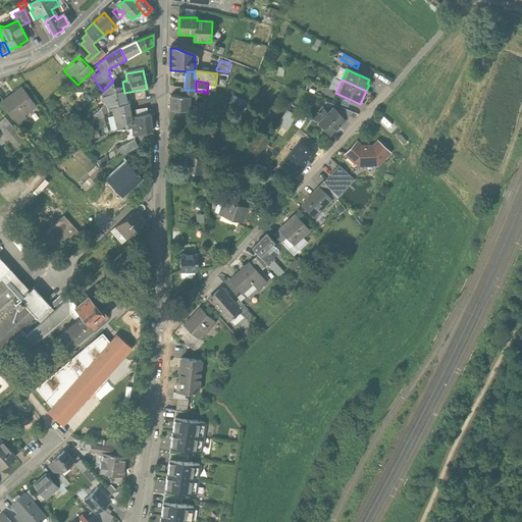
[(112,82),(104,90),(109,97),(115,95),(114,89),(112,82)]
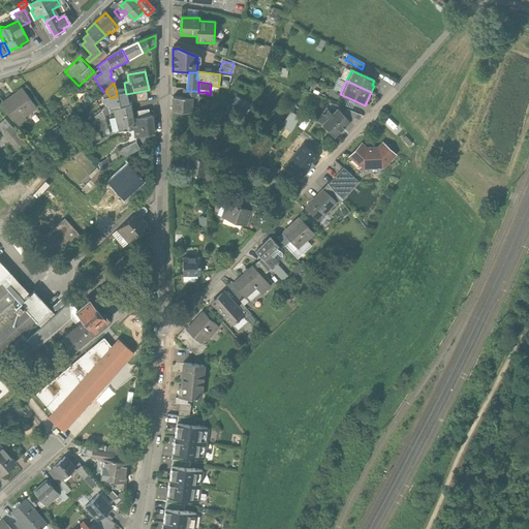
[(195,91),(187,91),(187,90),(184,90),(184,98),(191,99),(194,99),(195,91)]
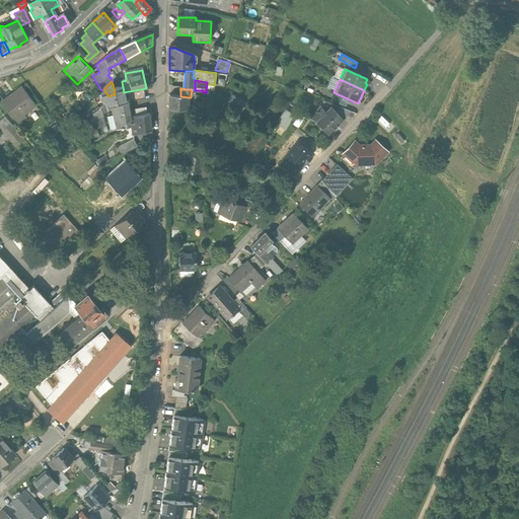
[(21,89),(2,102),(14,120),(22,115),(23,117),(35,108),(21,89)]
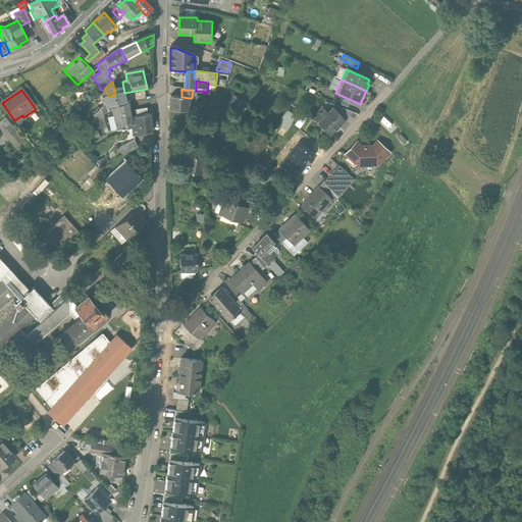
[(126,97),(115,98),(110,102),(111,108),(127,104),(126,97)]
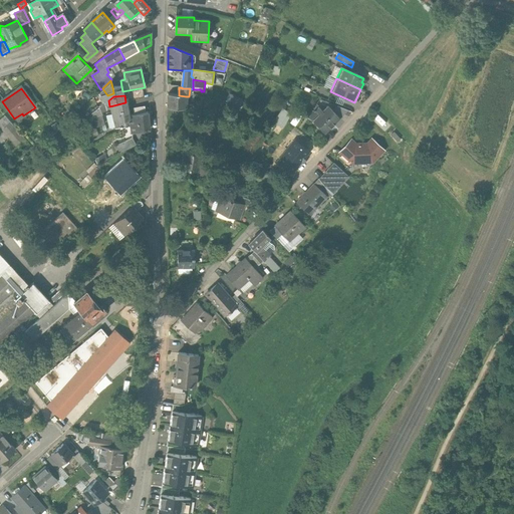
[(179,95),(168,95),(168,108),(185,109),(185,113),(192,113),(192,107),(192,103),(186,103),(186,96),(179,95)]
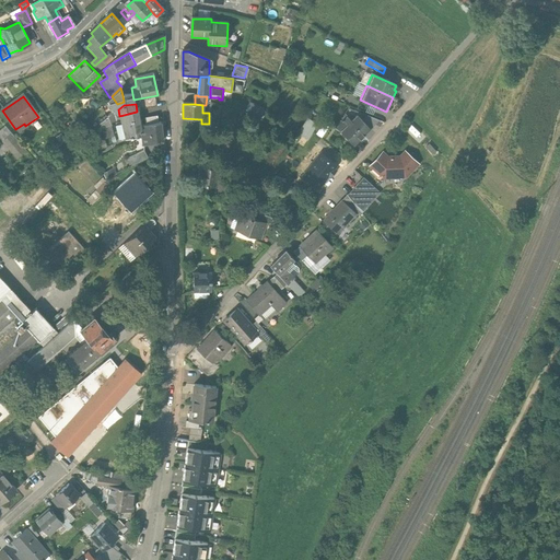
[(137,112),(119,116),(120,124),(125,139),(138,136),(138,129),(139,128),(137,112)]
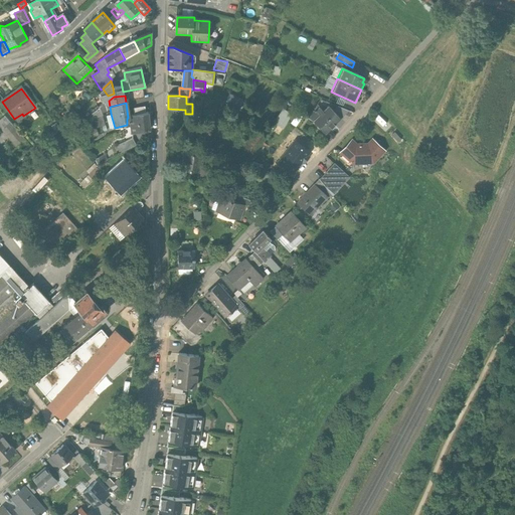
[(328,107),(323,111),(318,106),(309,119),(311,117),(314,120),(313,121),(325,133),(340,119),(333,112),(328,107)]
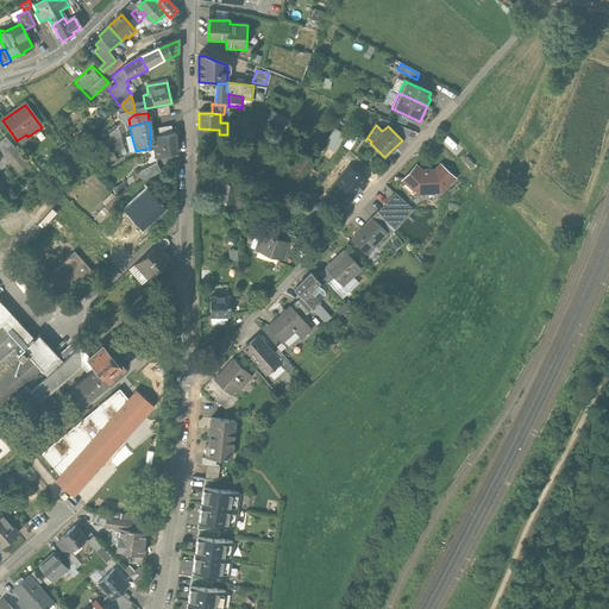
[(415,132),(400,126),(394,132),(402,140),(408,136),(412,138),(415,132)]
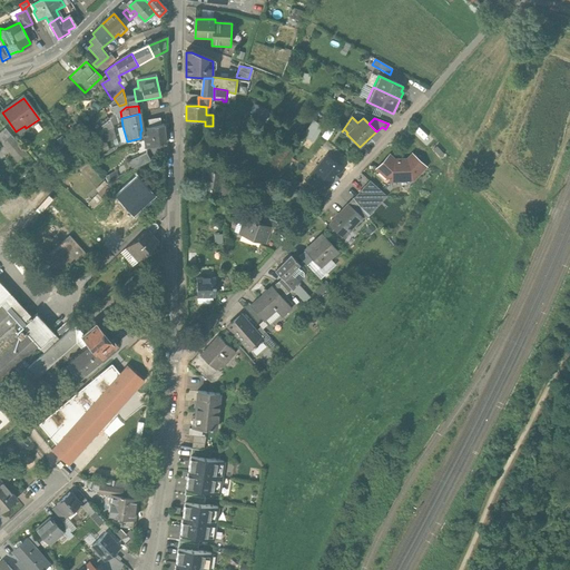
[(110,119),(100,126),(102,130),(112,128),(111,124),(110,119)]
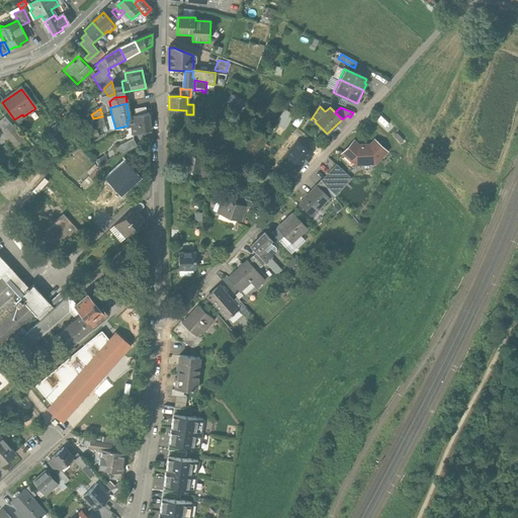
[(289,112),(284,109),(279,116),(284,120),(289,112)]
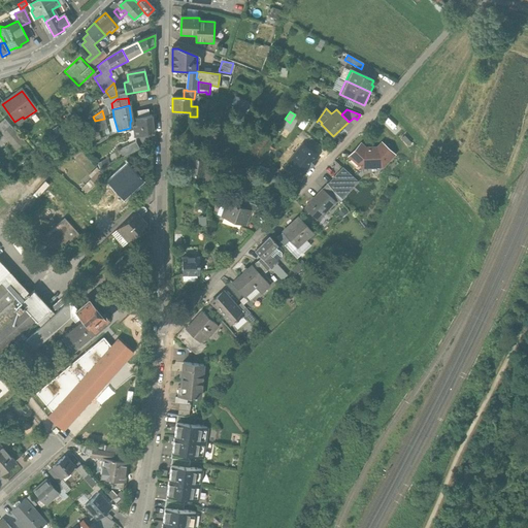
[(152,118),(134,120),(132,123),(133,130),(130,131),(131,138),(154,134),(152,118)]
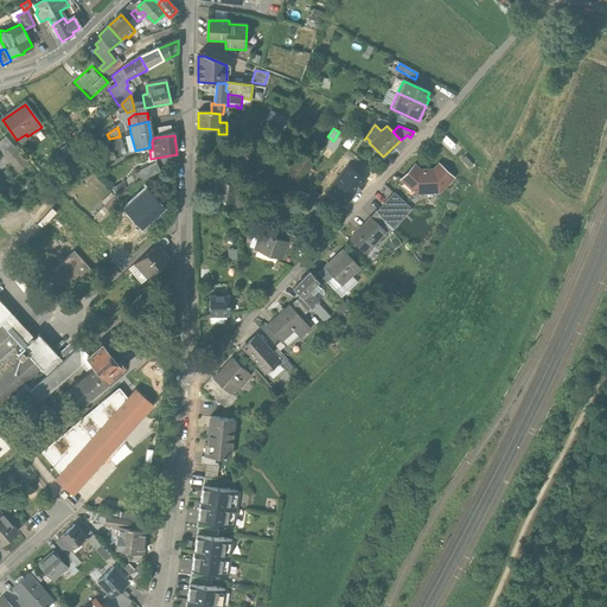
[(0,152),(1,154),(12,145),(4,136),(0,139),(0,152)]
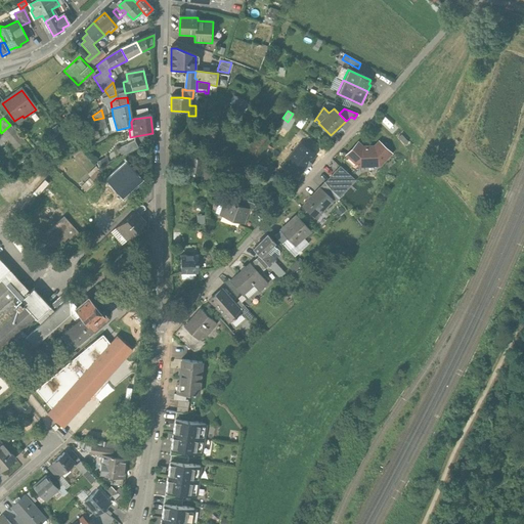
[(282,118),(278,125),(284,128),(288,122),(282,118)]
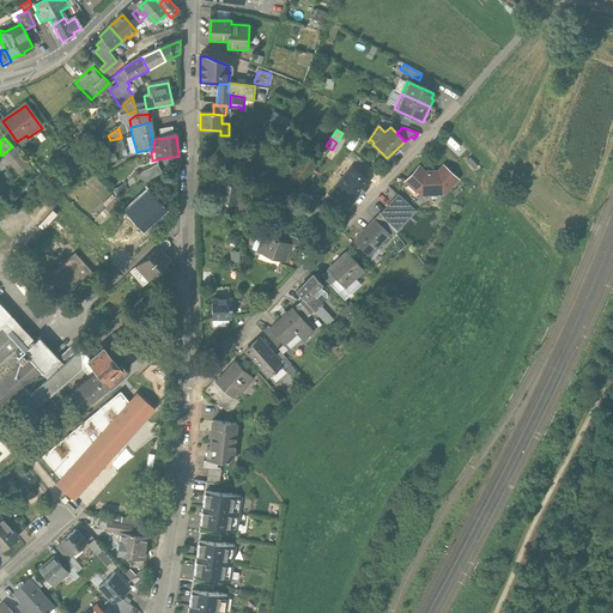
[(12,146),(1,156),(18,174),(28,164),(12,146)]
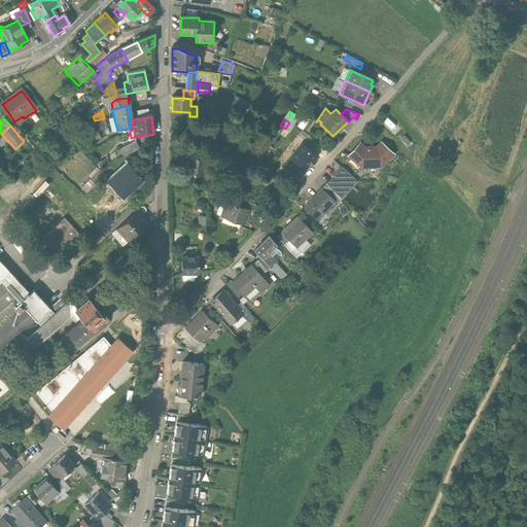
[(61,131),(57,126),(51,129),(56,135),(61,131)]
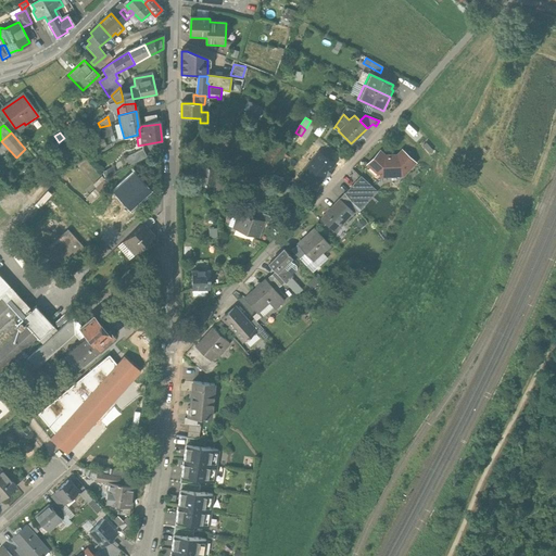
[(103,139),(92,142),(96,150),(105,146),(103,139)]
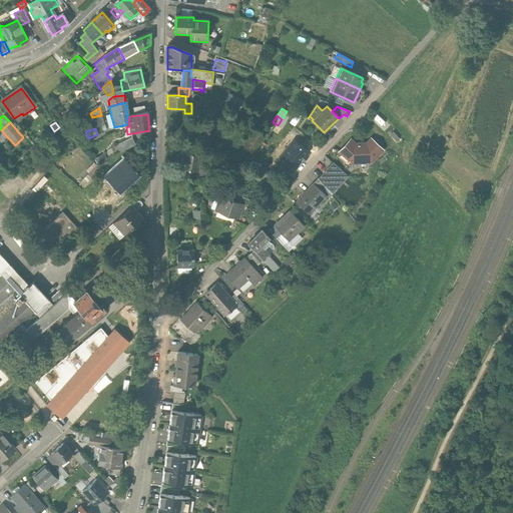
[(367,144),(355,144),(350,140),(340,151),(351,162),(372,161),(382,150),(371,139),(367,144)]
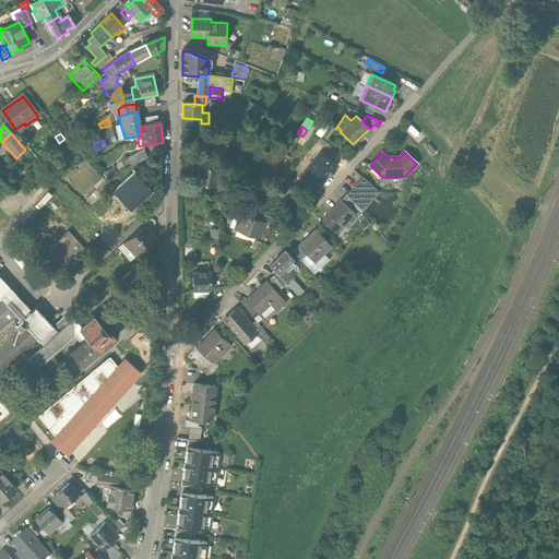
[(335,165),(320,154),(302,175),(317,187),(335,165)]
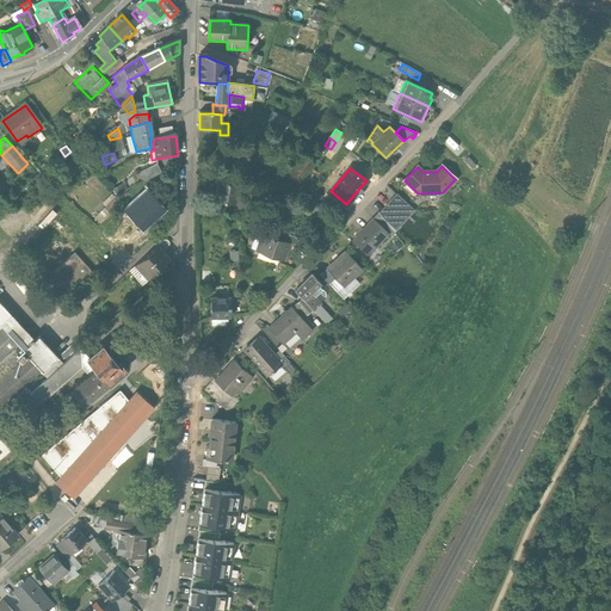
[(240,184),(218,180),(215,202),(236,205),(240,184)]
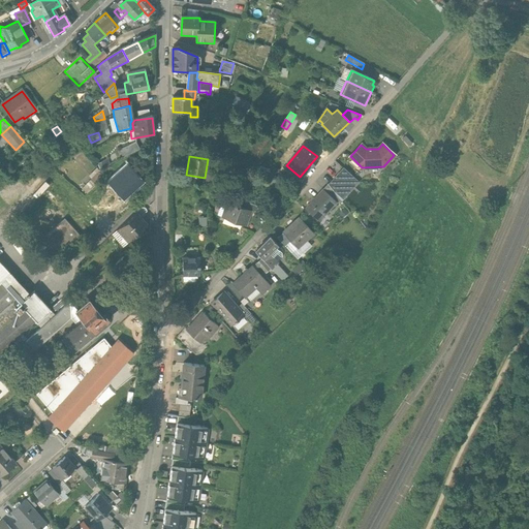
[(142,182),(127,165),(109,182),(123,198),(142,182)]
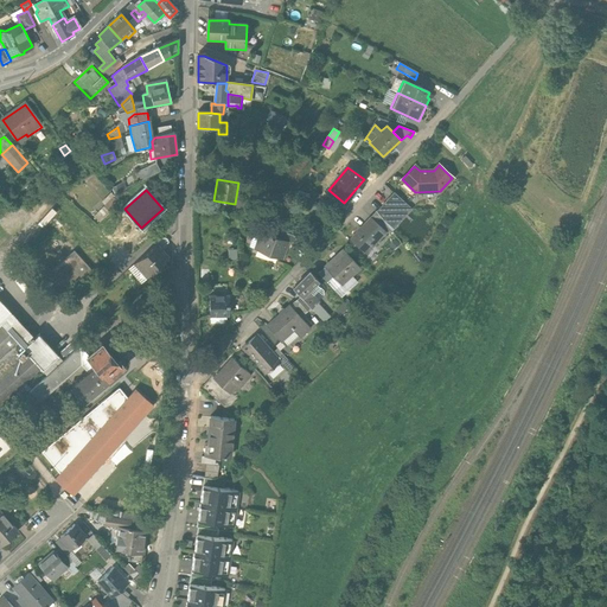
[(320,196),(313,192),(310,200),(317,204),(320,196)]
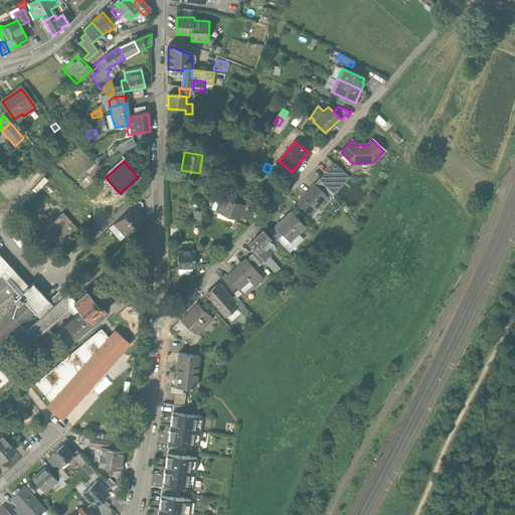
[(326,172),(335,180),(327,189),(330,193),(347,176),(334,164),(326,172)]
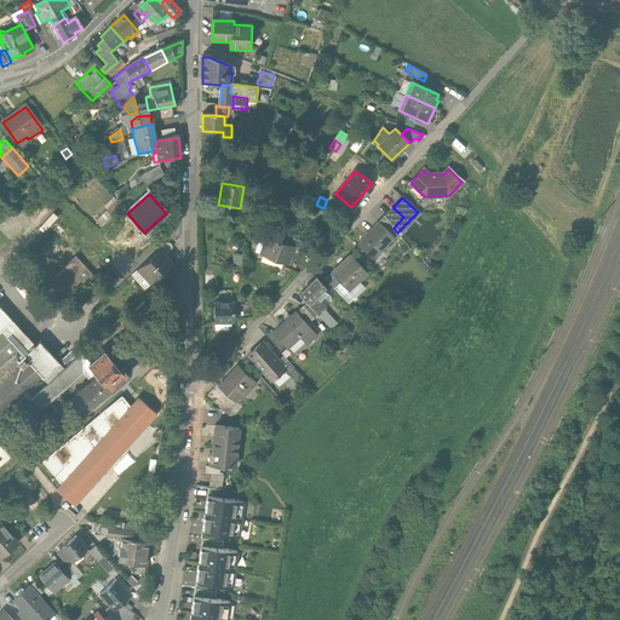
[(35,239),(58,217),(46,204),(34,214),(36,216),(24,228),(35,239)]
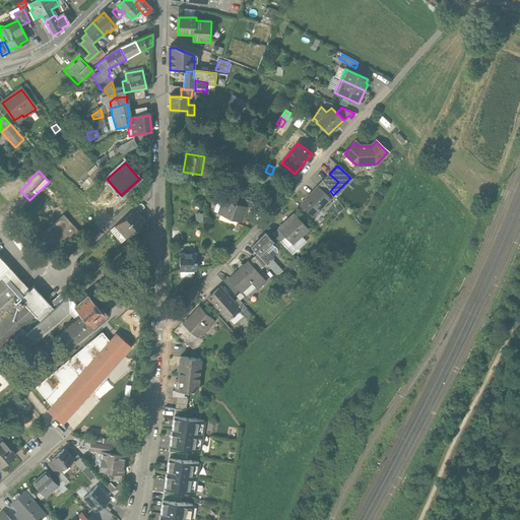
[(96,171),(89,178),(93,182),(101,175),(96,171)]
